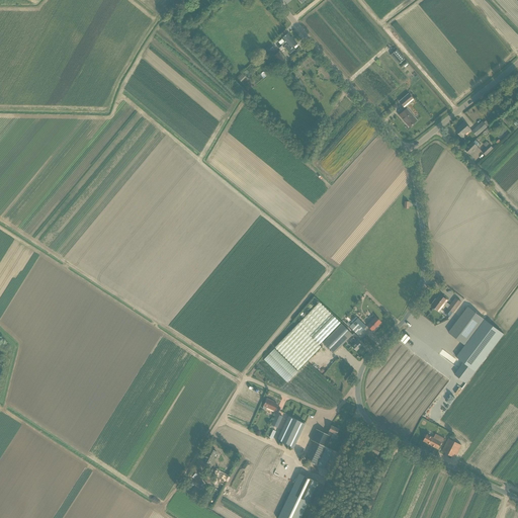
[(287,33),(284,36),(281,38),(284,41),(280,45),(278,47),(280,50),(284,47),(292,38),(287,33)]
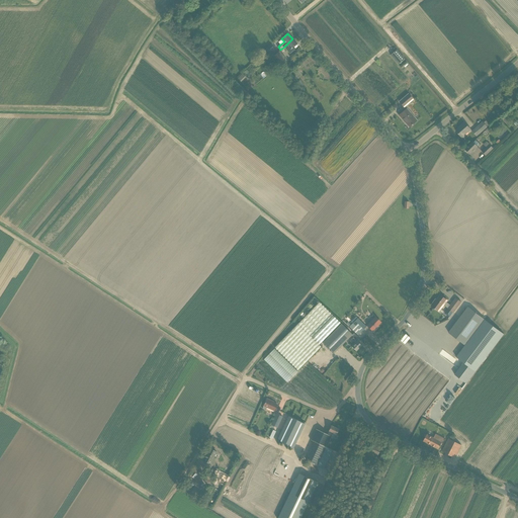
[(290,54),(294,50),(292,48),(296,44),(292,38),(284,47),(290,54)]
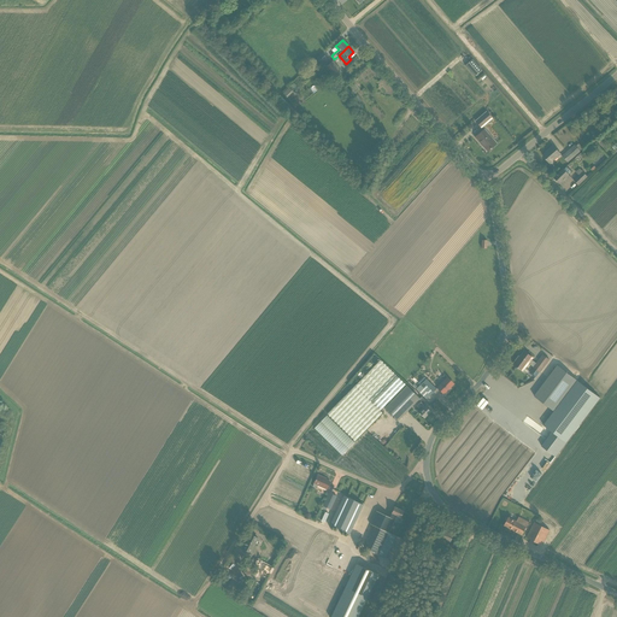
[(315,60),(313,62),(318,68),(319,66),(324,63),(318,57),(315,60)]
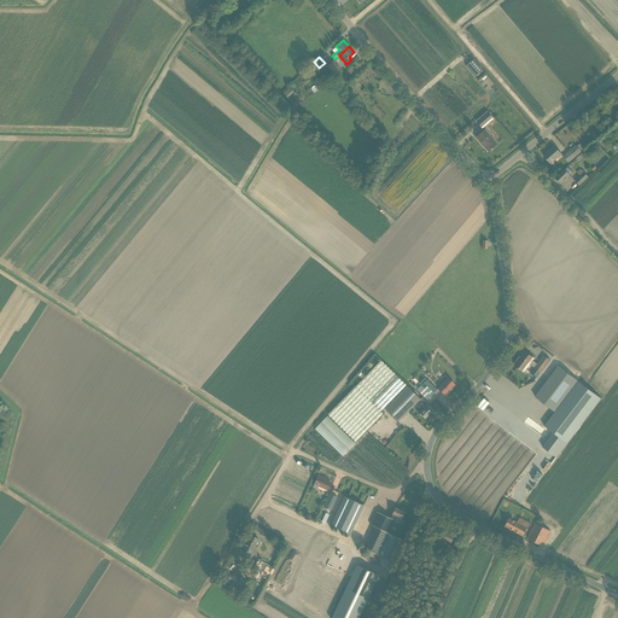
[(474,77),(483,70),(473,59),(466,65),(474,77)]
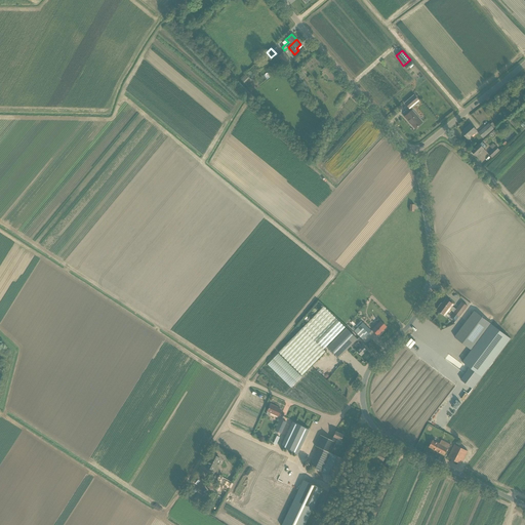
[(288,63),(283,57),(284,57),(280,53),(276,56),(284,66),(288,63)]
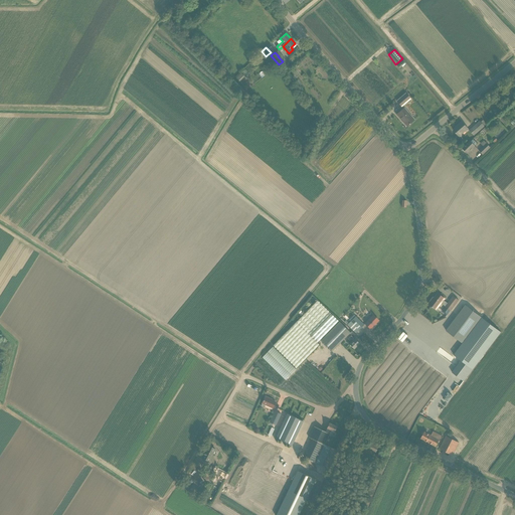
[(296,68),(292,71),(296,77),(300,73),(296,68)]
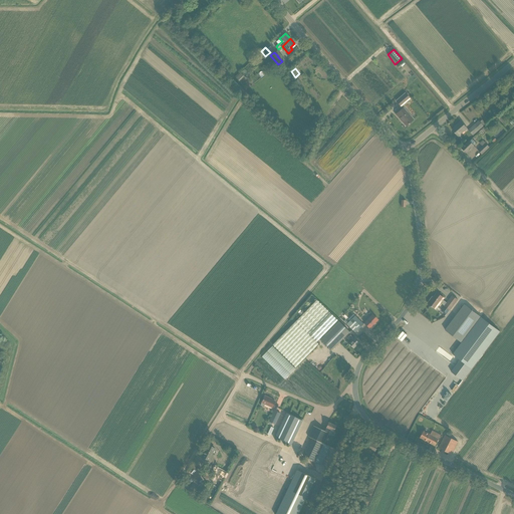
[(235,77),(239,81),(244,76),(240,73),(235,77)]
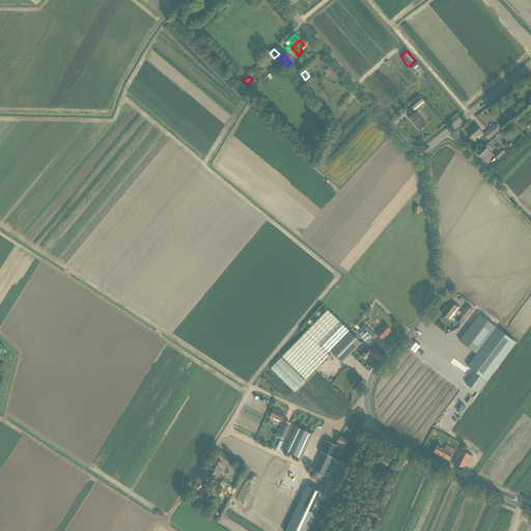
[(250,94),(251,93),(243,84),(240,87),(249,98),(251,95),(250,94)]
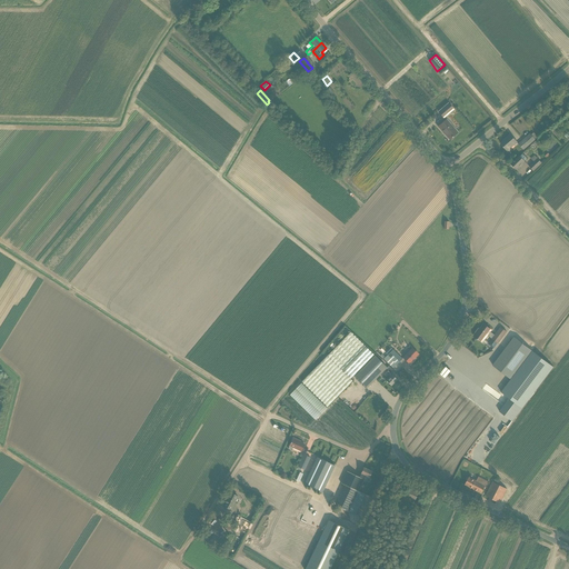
[(443,118),(453,109),(449,103),(439,112),(443,118)]
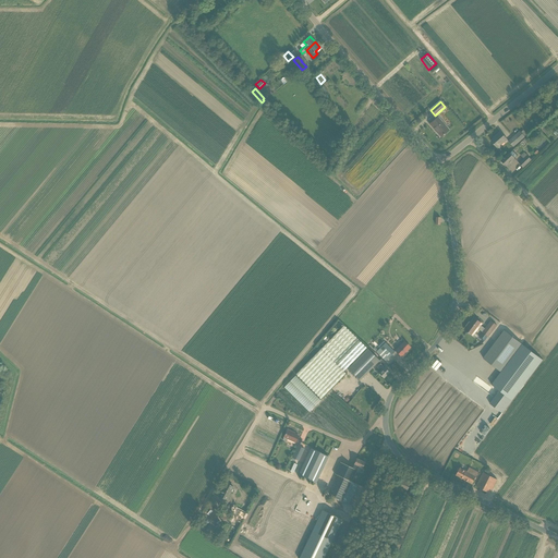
[(449,130),(438,118),(429,124),(435,130),(437,132),(436,132),(440,137),(443,135),(444,135),(445,134),(444,134),(449,130)]
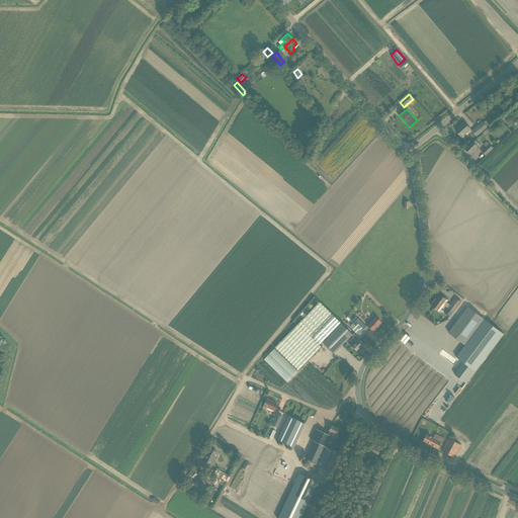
[(471,132),(477,137),(488,127),(483,121),(471,132)]
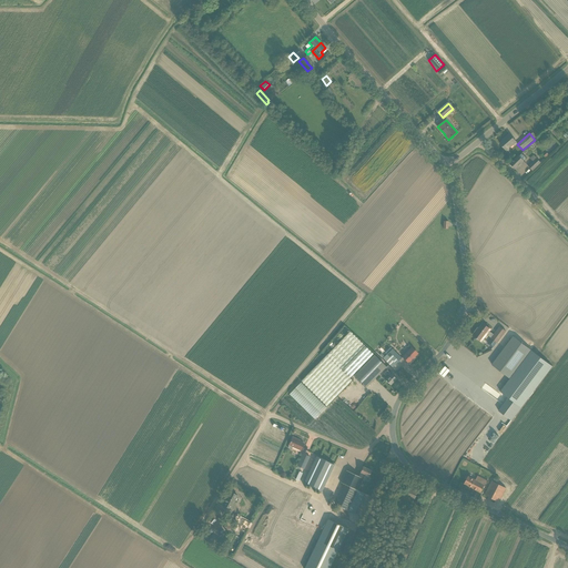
[(504,148),(506,151),(516,142),(509,134),(505,138),(506,139),(500,144),(503,146),(503,148),(504,148)]
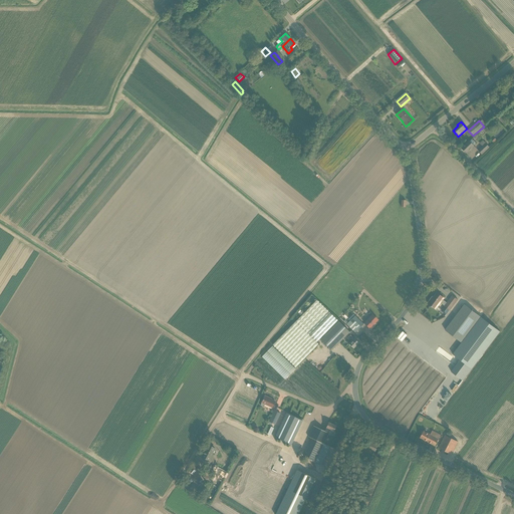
[(466,145),(462,149),(469,156),(476,149),(469,142),(466,145)]
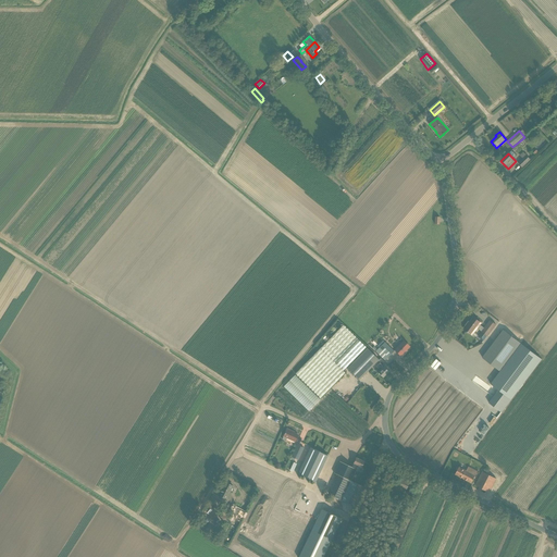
[(522,168),(533,157),(532,156),(530,159),(524,153),(521,157),(523,159),(518,163),(522,168)]
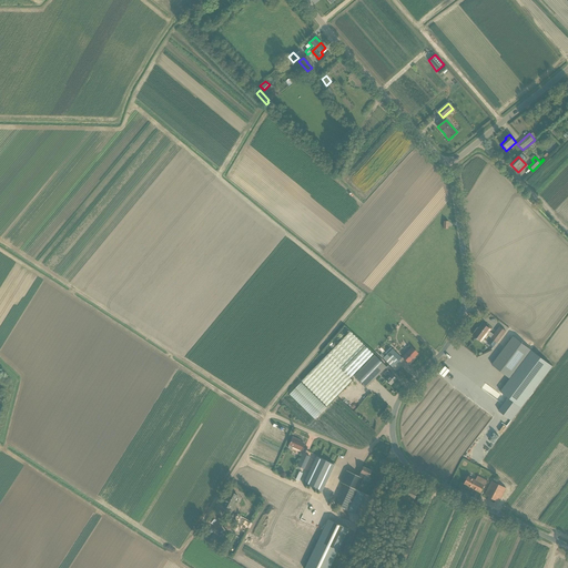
[(490,330),(487,327),(483,324),(477,332),(475,332),(473,335),(476,338),(477,340),(482,342),(484,338),(487,335),(492,338),(497,343),(506,332),(499,326),(494,335),(489,332),(490,330)]
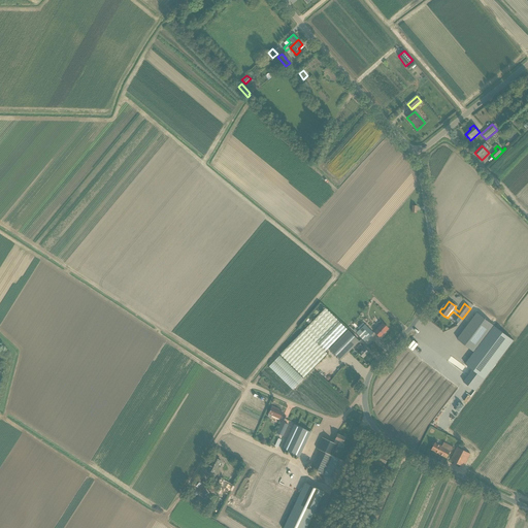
[(327,354),(325,352),(347,329),(325,308),(303,330),(279,355),(303,377),(327,354)]
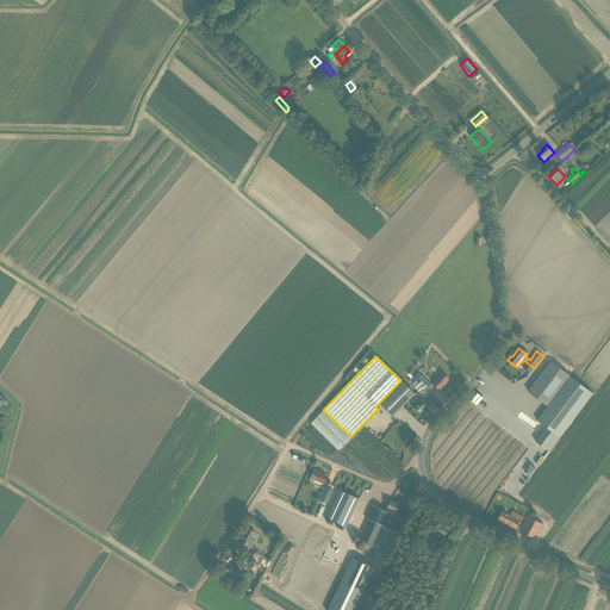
[(528,392),(547,406),(570,377),(551,361),(528,392)]
